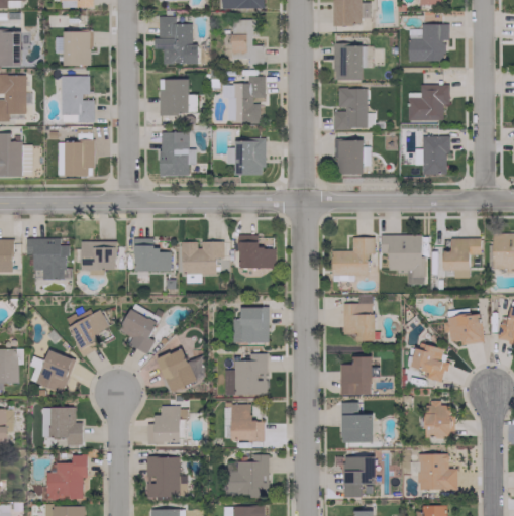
[(0,0),(0,8),(9,8),(9,1),(26,0),(25,0),(0,0)]
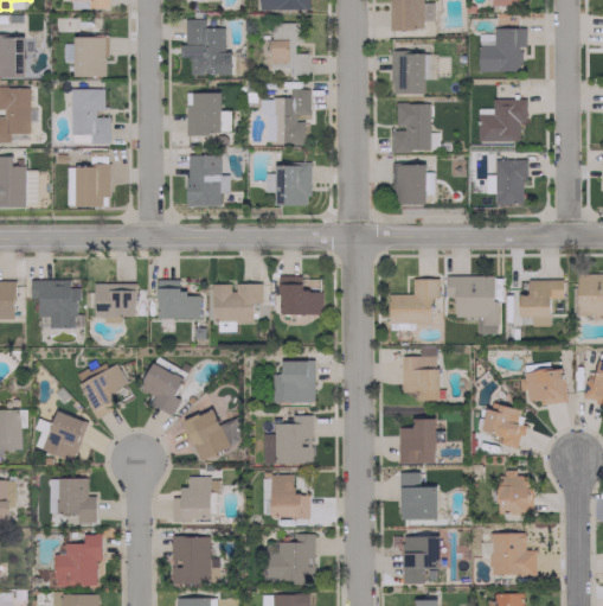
[(71,0),(71,10),(110,8),(110,0),(71,0)]
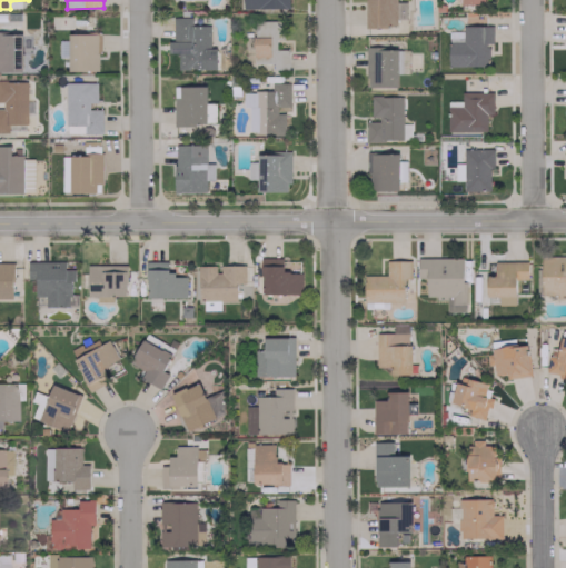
[(291,9),(290,0),(245,0),(246,10),(291,9)]
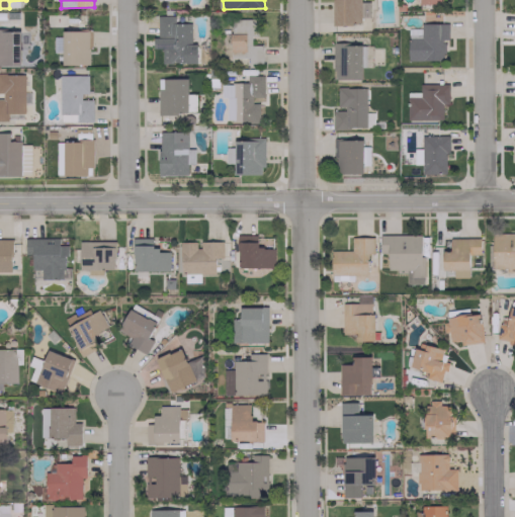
[(363,0),(333,0),(334,26),(364,25),(363,0)]
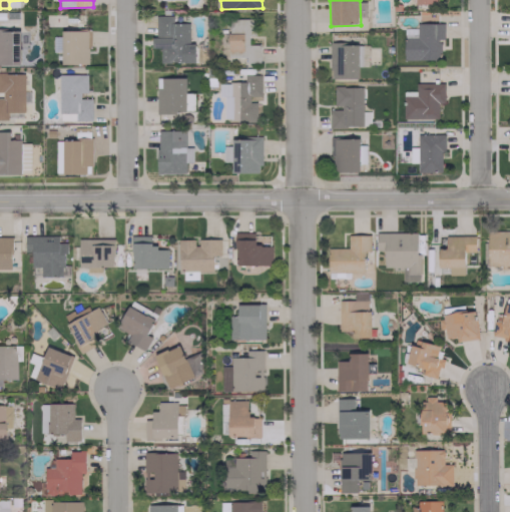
[(190,24),(174,24),(174,16),(156,16),(156,48),(162,48),(162,63),(197,63),(197,43),(190,43),(190,24)]
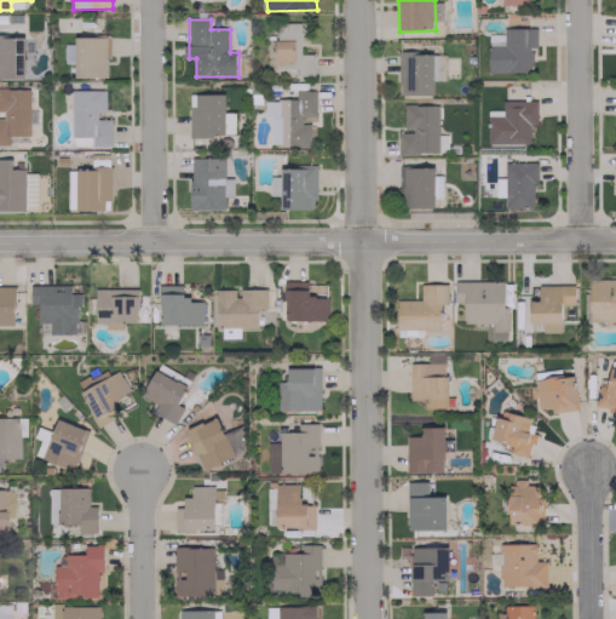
[(310,23),(277,24),(278,72),(297,70),(298,76),(317,76),(317,55),(303,55),(303,44),(311,44),(310,23)]
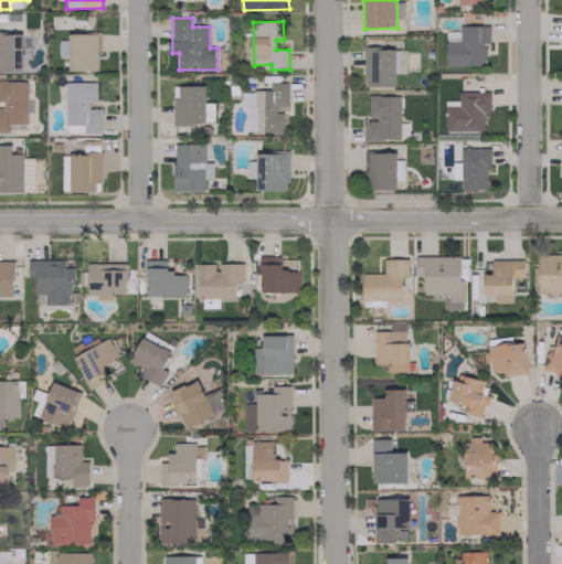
[(490,27),(462,27),(462,42),(447,42),(447,66),(489,66),(490,27)]
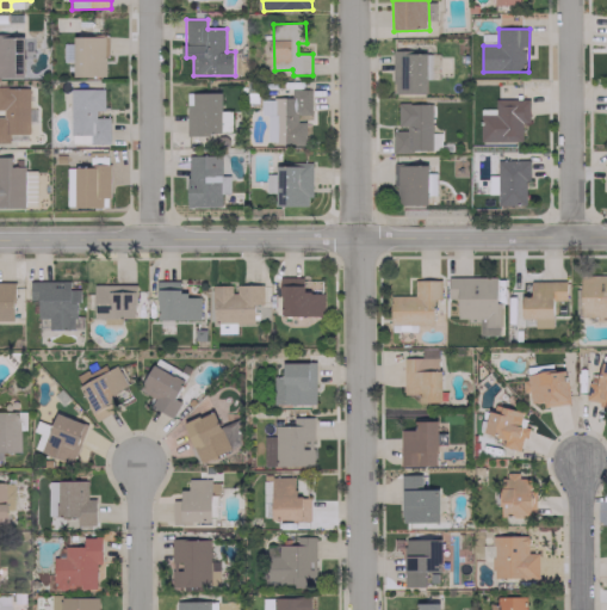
[(0,78),(26,79),(28,37),(0,36),(0,78)]
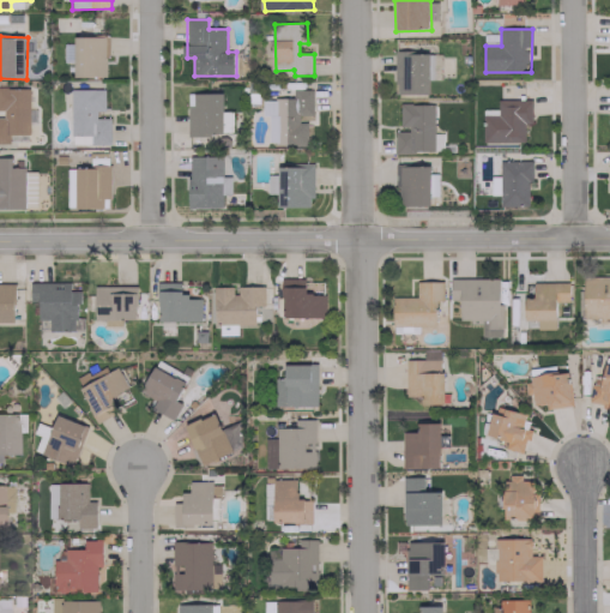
[(76,77),(109,78),(110,37),(77,37),(76,77)]
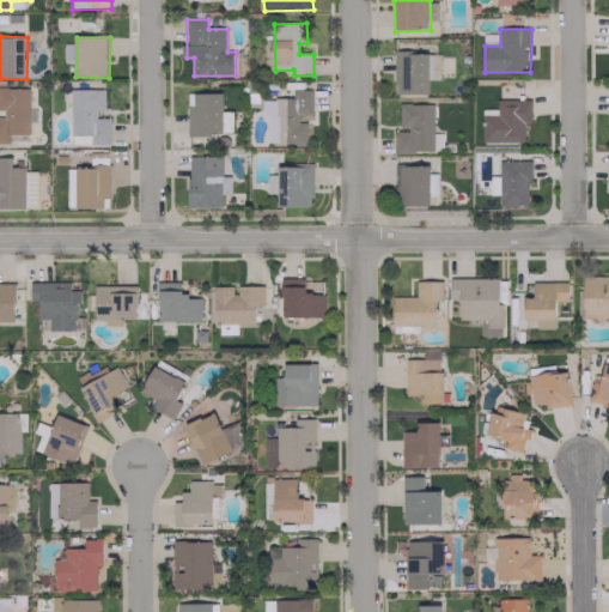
[(431,95),(431,80),(432,80),(433,53),(396,53),(396,94),(431,95)]
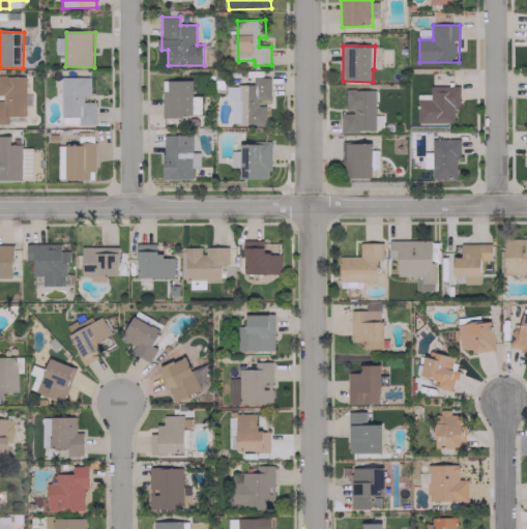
[(0,123),(10,124),(10,116),(26,116),(27,77),(0,76),(0,123)]
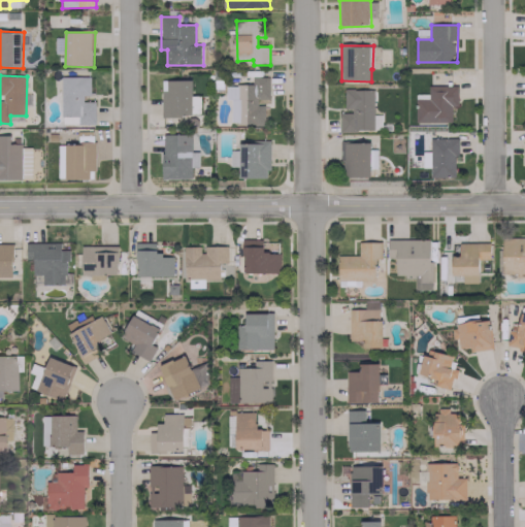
[(97,125),(97,99),(92,100),(92,77),(62,77),(63,118),(80,118),(80,125),(97,125)]
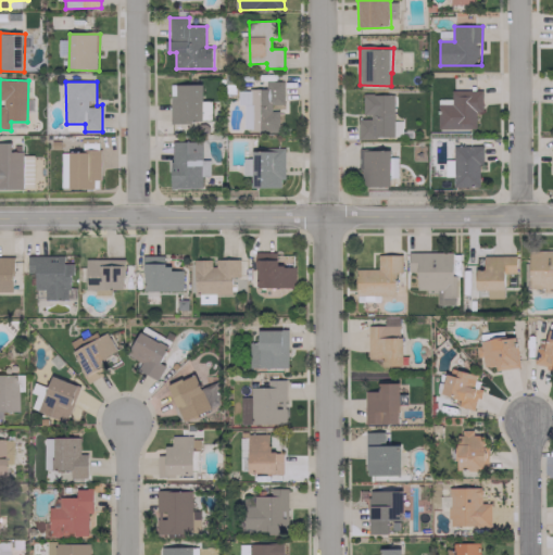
[(250,133),(280,133),(280,108),(286,108),(286,82),(267,82),(267,89),(250,89),(250,133)]
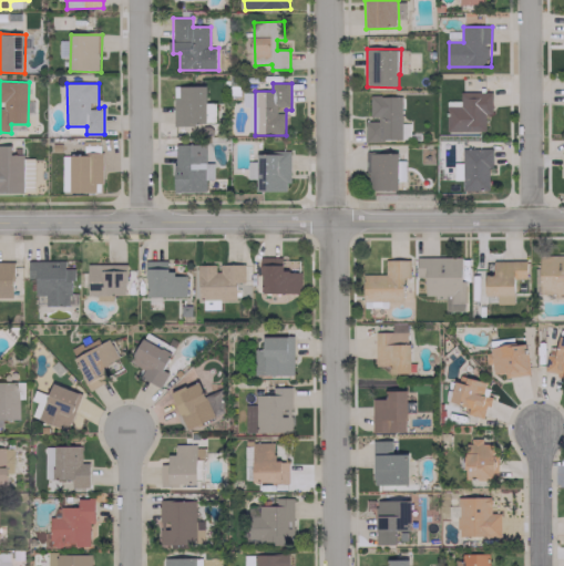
[(208,86),(175,86),(176,125),(208,125),(208,86)]
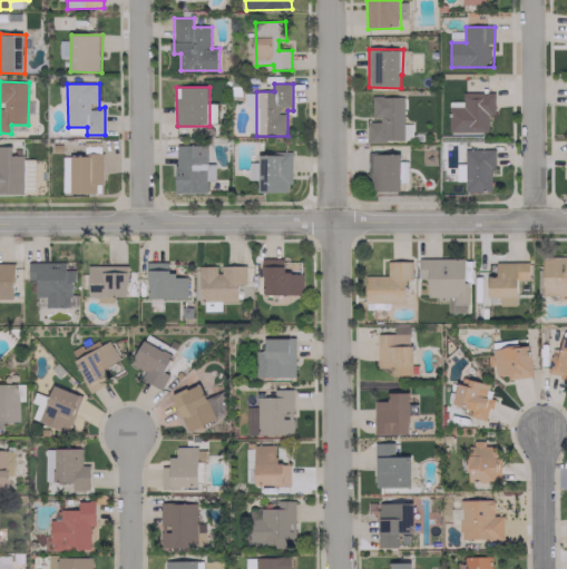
[(497,94),(465,92),(465,108),(451,108),(450,133),(489,133),(489,116),(496,116),(497,94)]
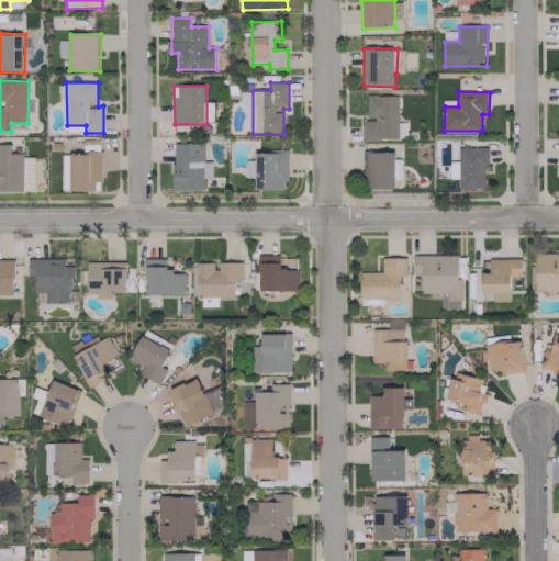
[(400,96),(368,96),(368,120),(364,120),(364,141),(400,139),(400,96)]
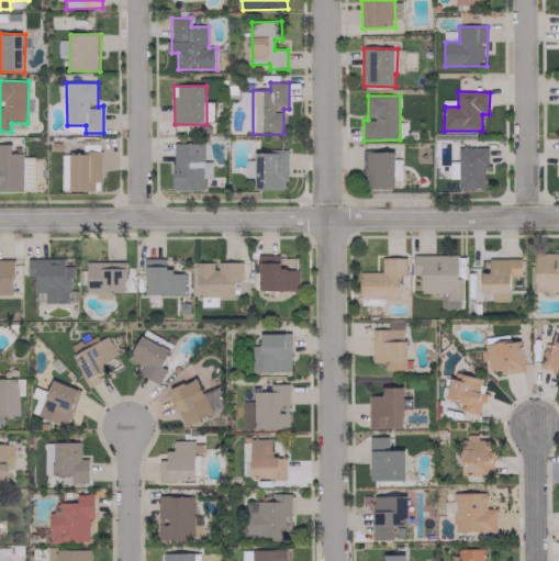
[(175,191),(207,191),(205,178),(214,178),(214,161),(205,163),(205,153),(193,153),(193,143),(175,144),(175,191)]
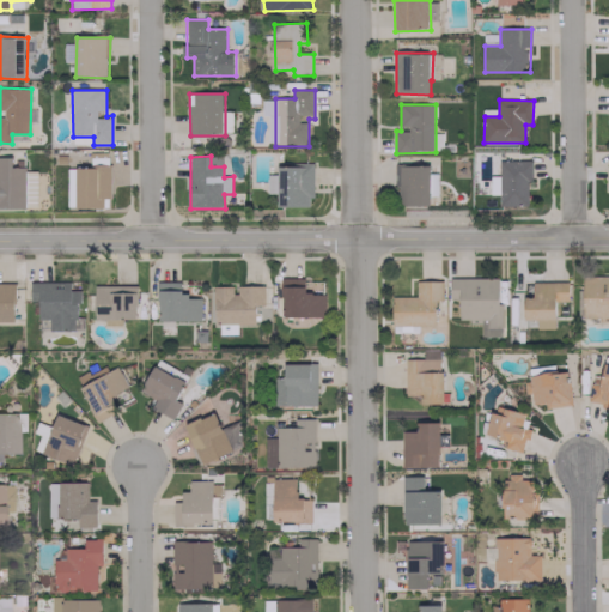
[(0,208),(38,210),(40,170),(13,169),(13,158),(0,157),(0,208)]
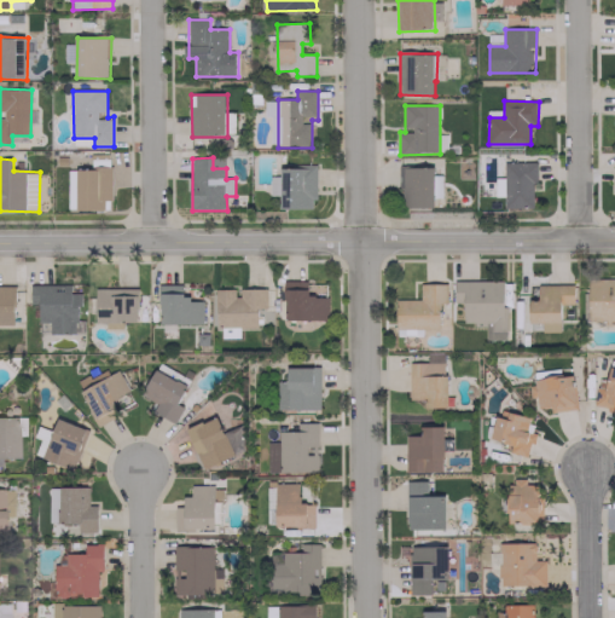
[(539,162),(505,163),(506,209),(535,208),(534,184),(539,184),(539,162)]
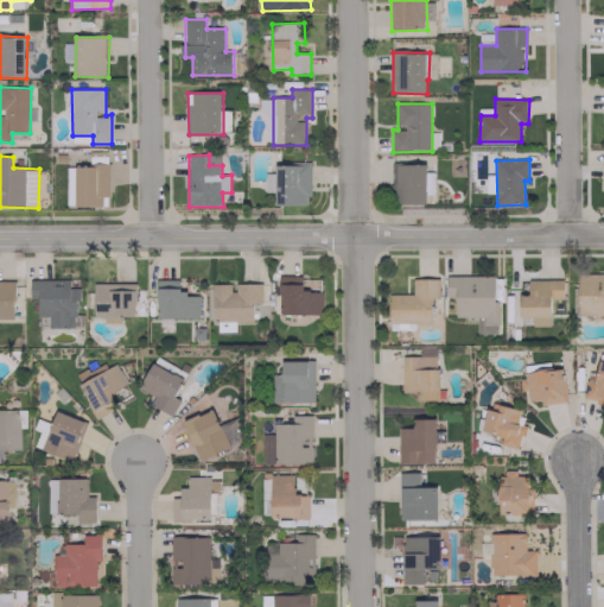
[(278,207),(312,207),(312,163),(278,164),(278,174),(267,174),(267,193),(278,193),(278,207)]
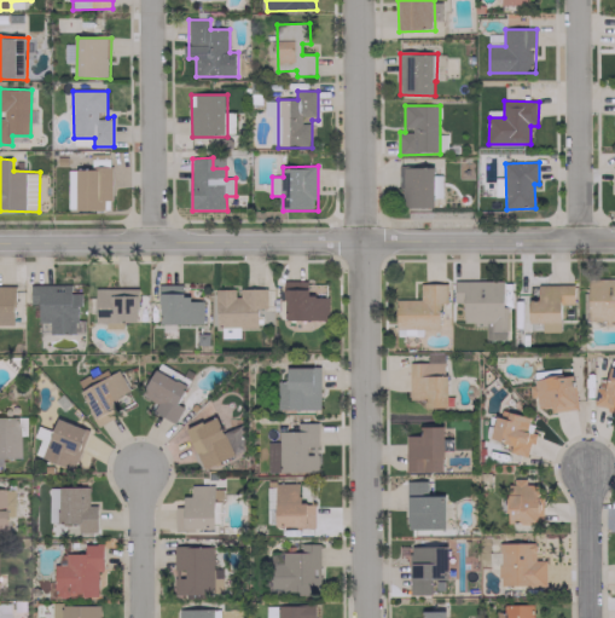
[(70,169),(70,211),(106,211),(106,202),(115,202),(114,168),(70,169)]
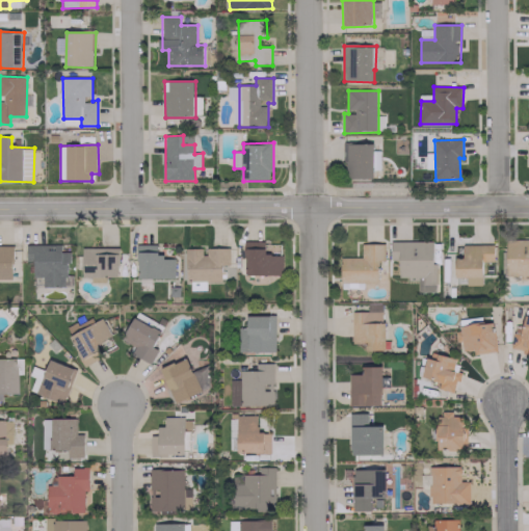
[(346,179),(375,179),(375,144),(346,144),(346,179)]
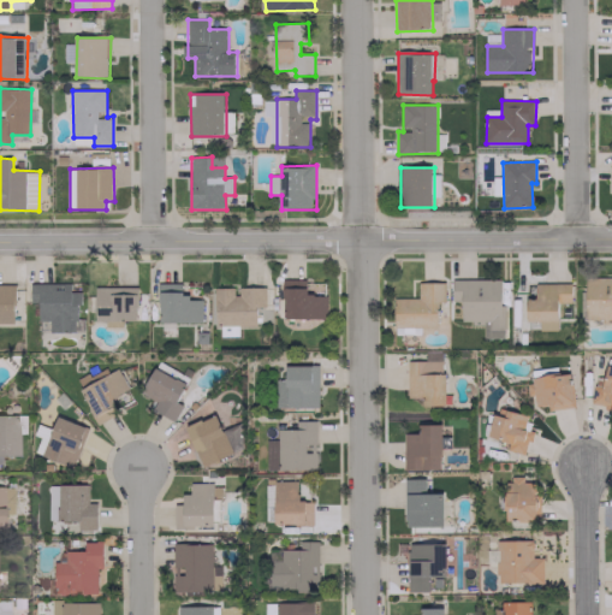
[(611,277),(587,278),(588,321),(611,320),(611,277)]
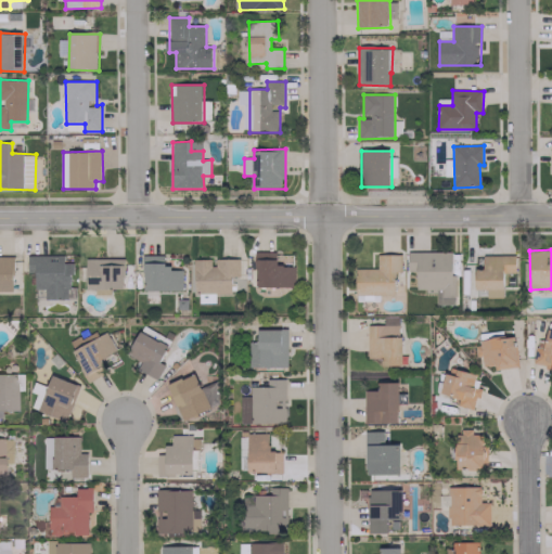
[(257,287),(296,287),(296,266),(278,266),(278,253),(257,253),(257,287)]
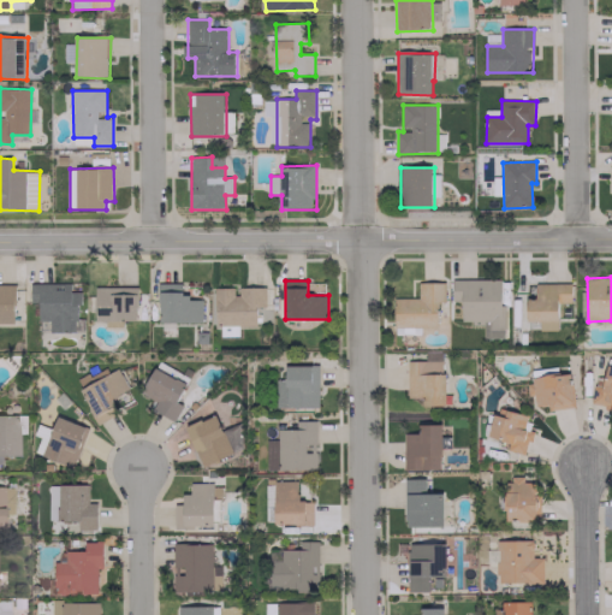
[(485,339),(506,339),(506,305),(503,305),(503,281),(455,281),(455,302),(464,302),(464,321),(485,323),(485,339)]
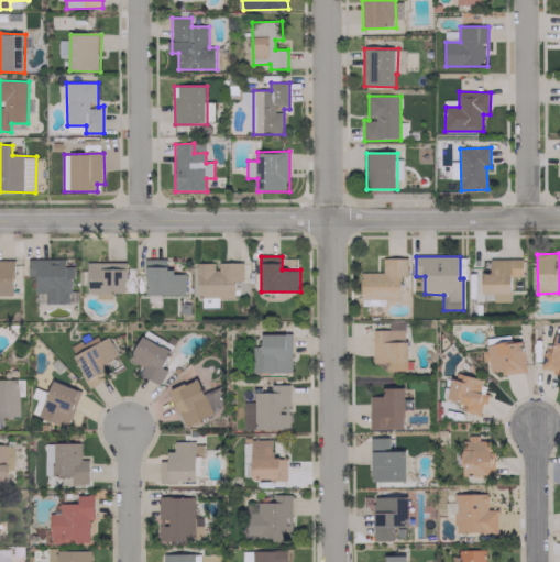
[(409,259),(385,259),(385,273),(362,273),(362,299),(402,299),(402,276),(408,277),(409,259)]
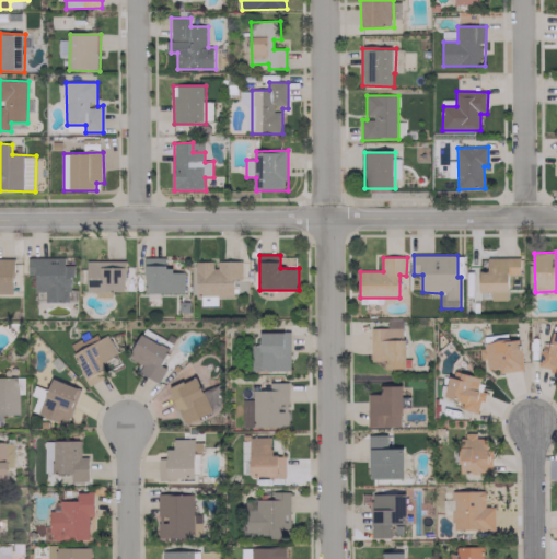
[(66,258),(30,258),(30,275),(36,275),(37,292),(47,292),(47,302),(73,302),(73,266),(66,266),(66,258)]
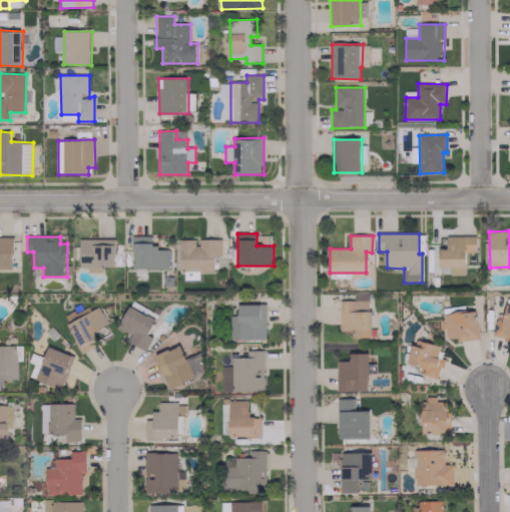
[(170,248),(153,248),(153,236),(133,236),(134,270),(170,269),(170,248)]
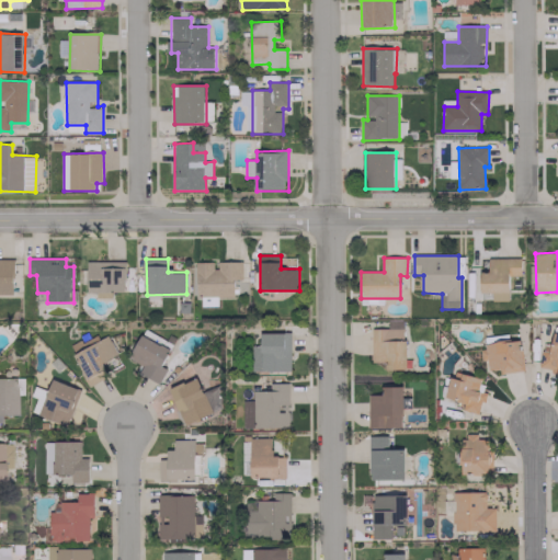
[(511,301),(511,276),(522,276),(522,259),(490,259),(490,273),(482,273),(481,294),(493,294),(493,301),(511,301)]
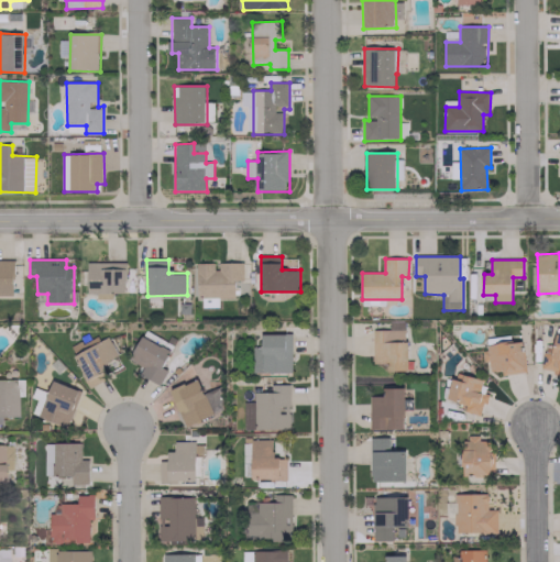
[(15,261),(0,261),(0,296),(15,296),(15,261)]
